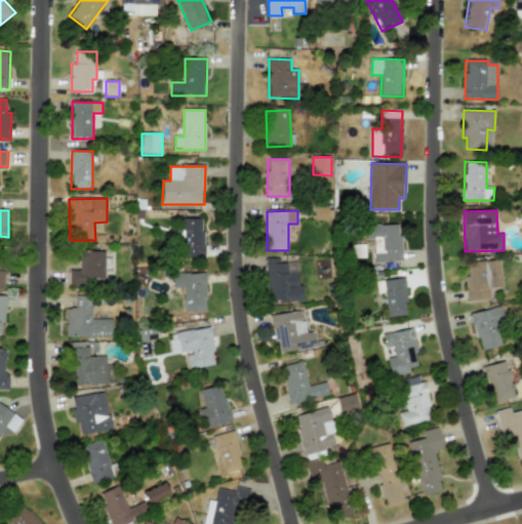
[(204,219),(184,219),(184,257),(204,257),(204,219)]
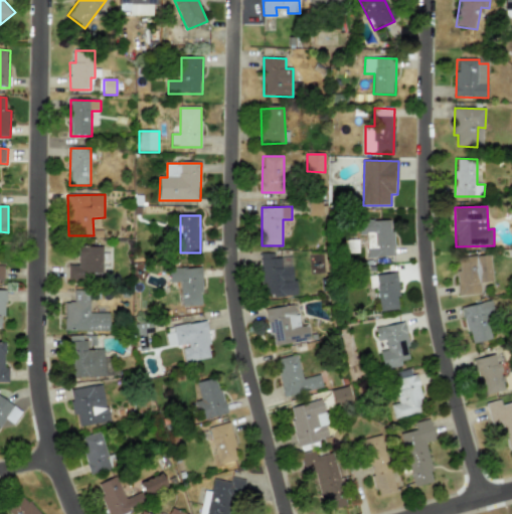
[(367,235),(368,258),(394,257),(393,220),(359,221),(360,235),(367,235)]
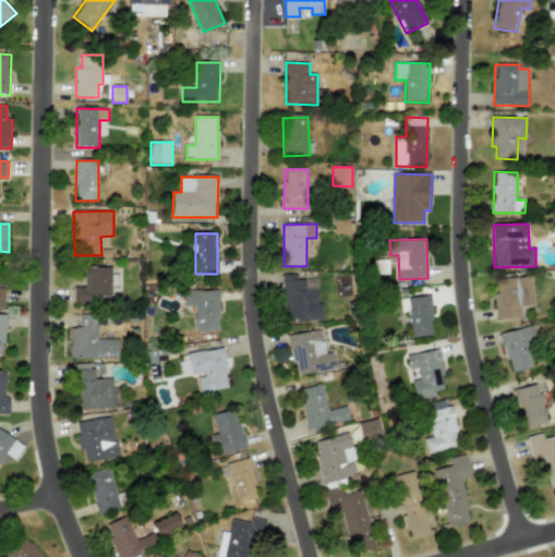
[(75,303),(104,303),(104,297),(112,297),(112,267),(86,267),(86,288),(75,288),(75,303)]
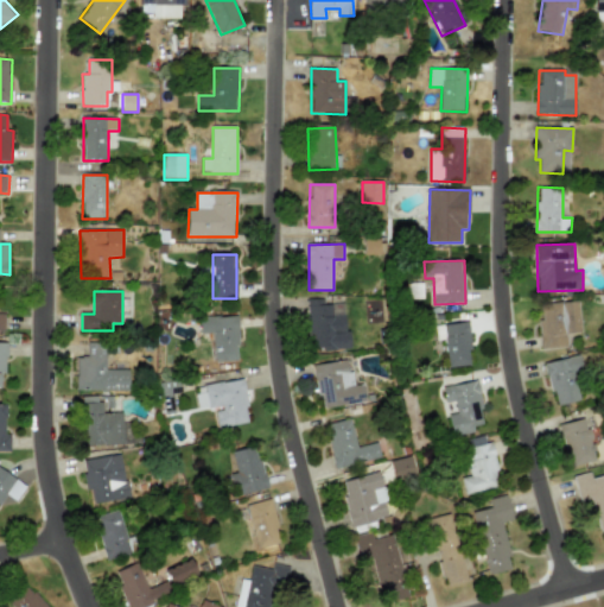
[(348,305),(326,305),(325,299),(309,299),(311,351),(349,349),(348,305)]
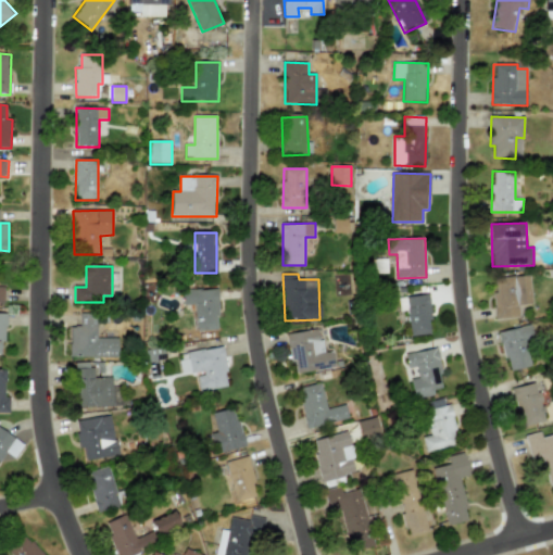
[(497,319),(520,317),(519,305),(533,304),(530,276),(497,278),(498,292),(494,292),(497,319)]
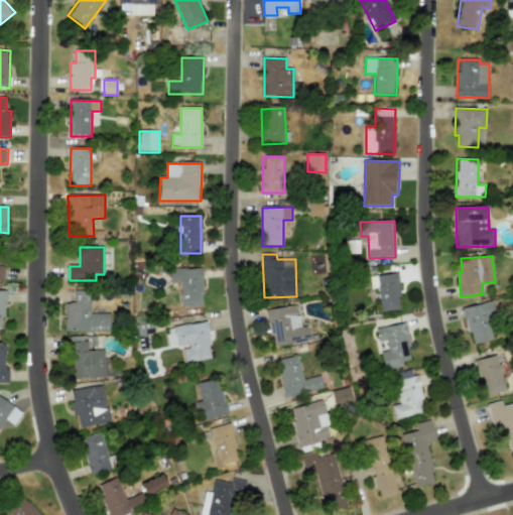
[(204,306),(202,268),(170,269),(171,284),(181,283),(182,307),(204,306)]
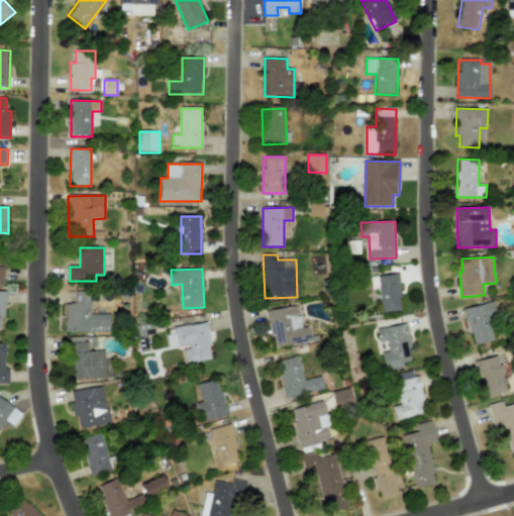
[(399,274),(379,276),(382,313),(402,311),(399,274)]
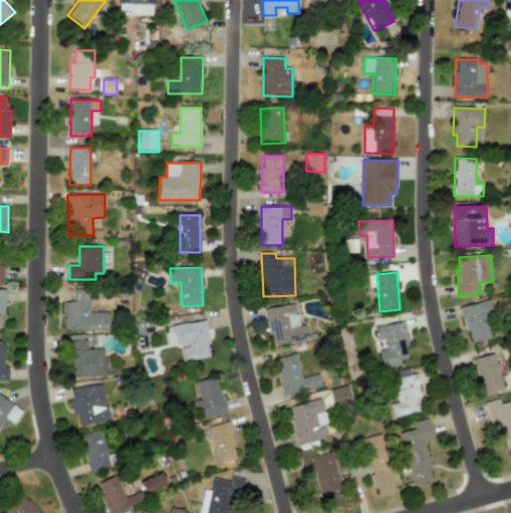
[(66,330),(110,330),(109,312),(91,313),(90,290),(74,290),(74,302),(65,302),(66,330)]
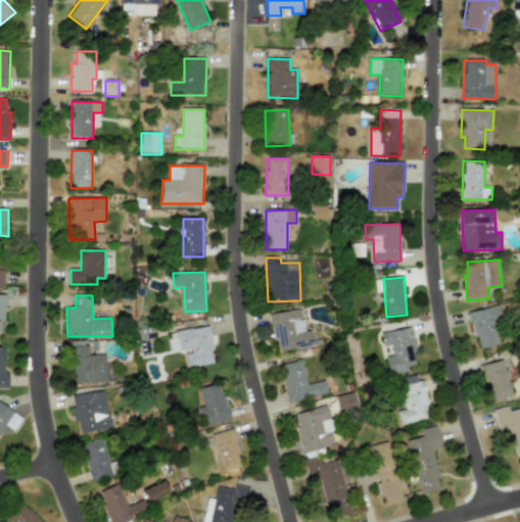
[(470,312),(478,349),(505,344),(497,306),(470,312)]
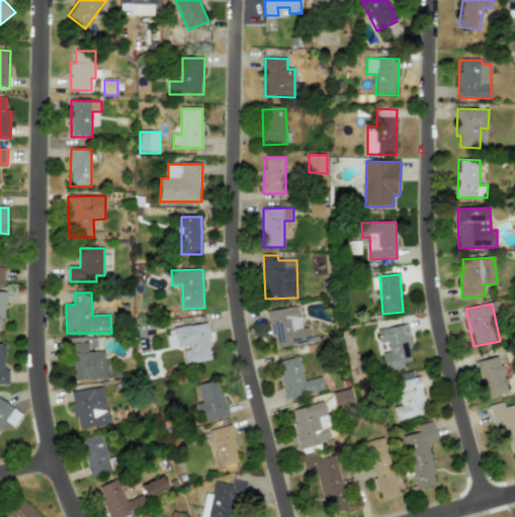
[(313,342),(310,328),(302,329),(297,306),(268,312),(275,349),(313,342)]
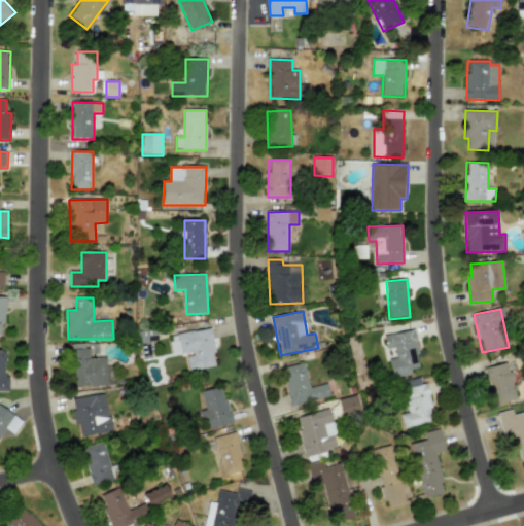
[(178,335),(179,341),(171,343),(173,356),(187,354),(189,372),(218,366),(211,328),(178,335)]
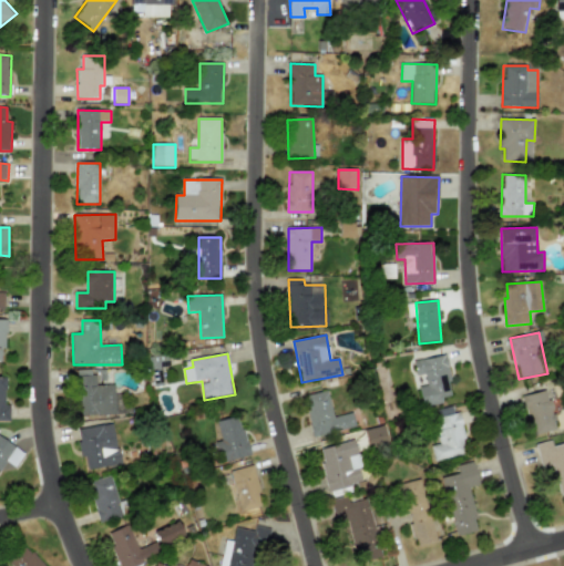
[(414,361),(417,376),(427,374),(428,386),(420,387),(423,408),(443,404),(442,398),(453,395),(447,356),(414,361)]
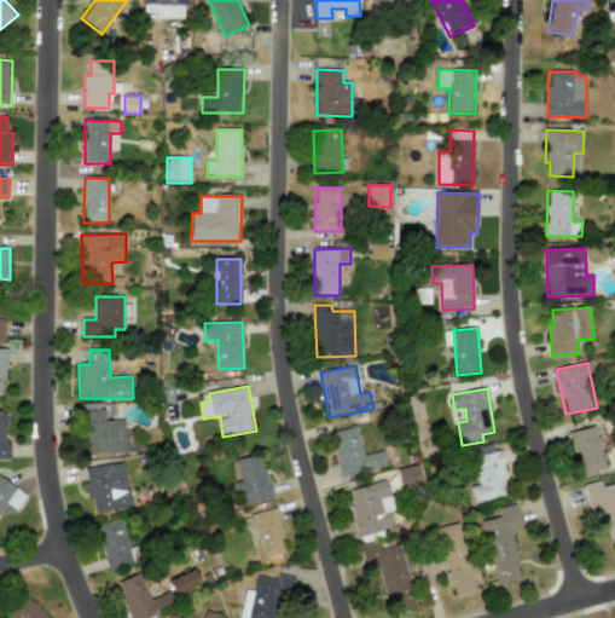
[(127,420),(108,421),(106,410),(100,410),(100,404),(86,404),(87,454),(128,452),(127,420)]
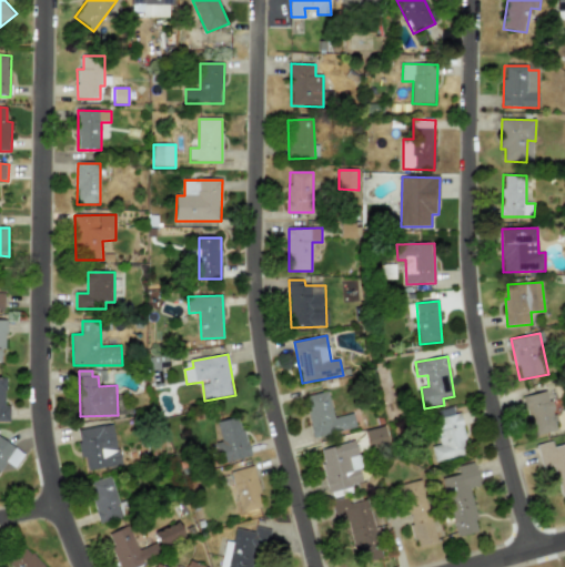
[(0,422),(11,422),(11,406),(7,406),(7,378),(0,377),(0,422)]
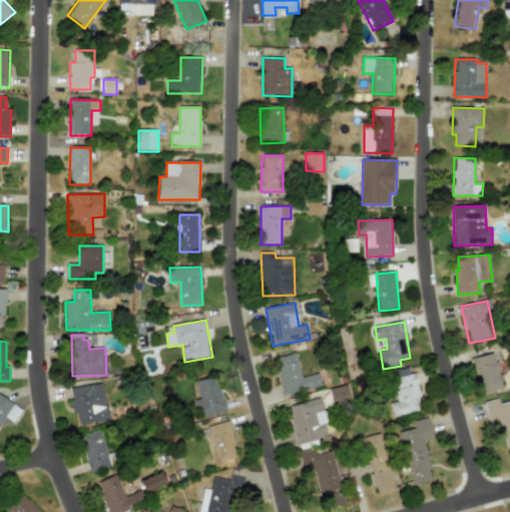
[(474,358),(483,394),(504,389),(495,353),(474,358)]
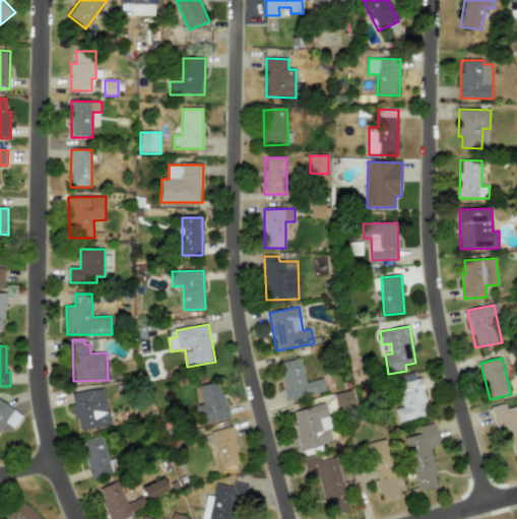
[(279,363),(287,401),(326,392),(323,379),(306,382),(301,359),(279,363)]
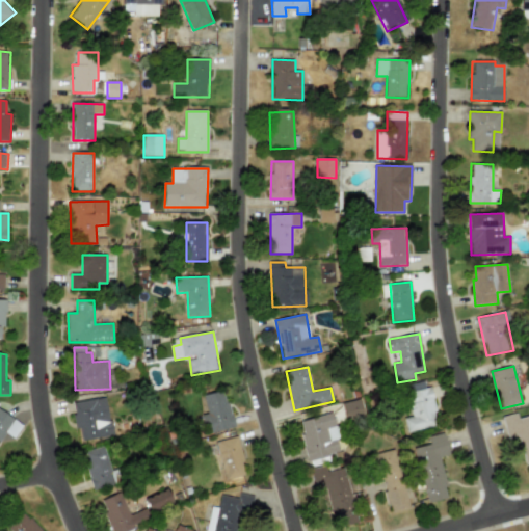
[(407,432),(438,427),(429,381),(407,386),(414,417),(404,419),(407,432)]
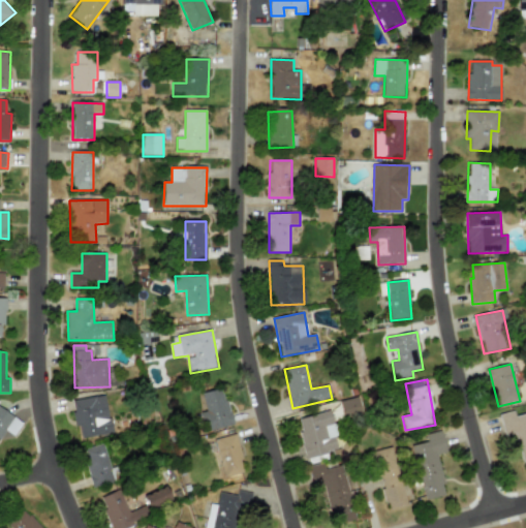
[(208,432),(235,425),(223,387),(203,394),(208,411),(202,413),(208,432)]
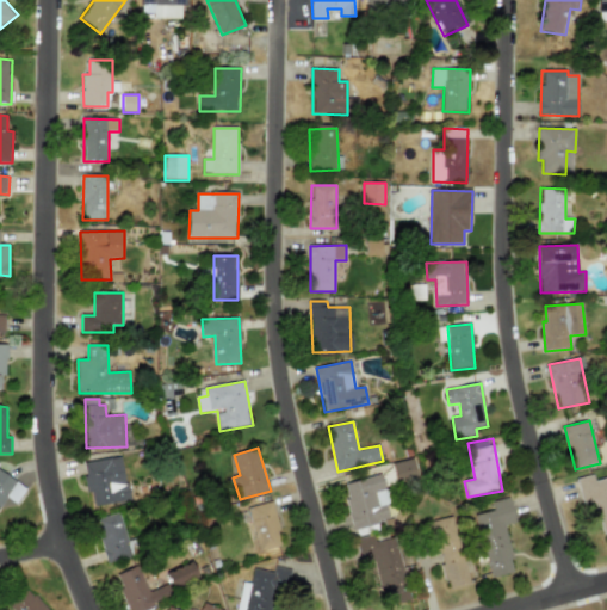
[(86,462),(92,506),(129,501),(123,457),(86,462)]
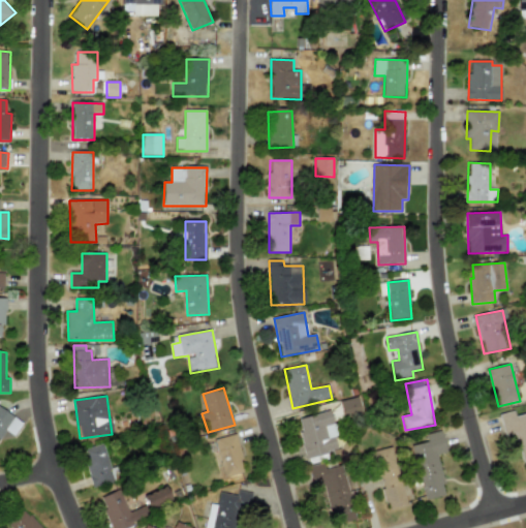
[(363,413),(359,397),(341,402),(345,417),(363,413)]
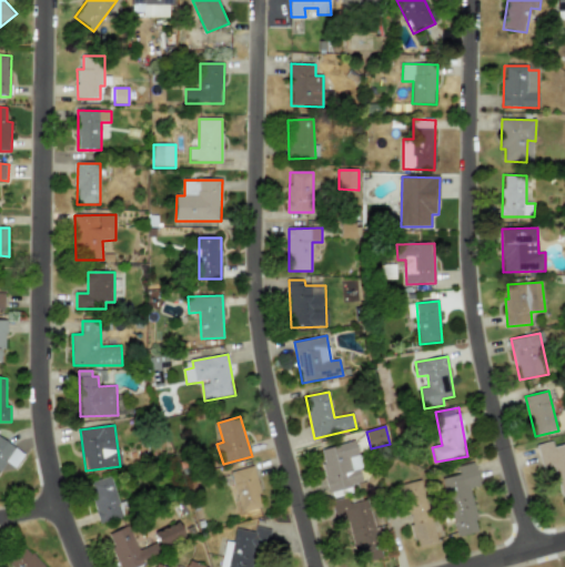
[(17,468),(27,453),(0,435),(0,472),(7,463),(17,468)]
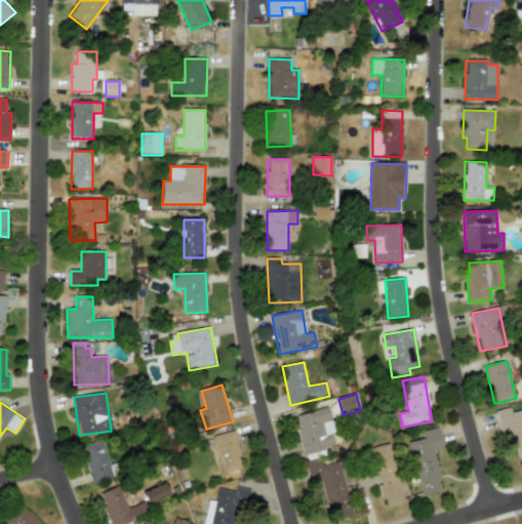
[(306,455),(337,447),(327,407),(295,416),(306,455)]
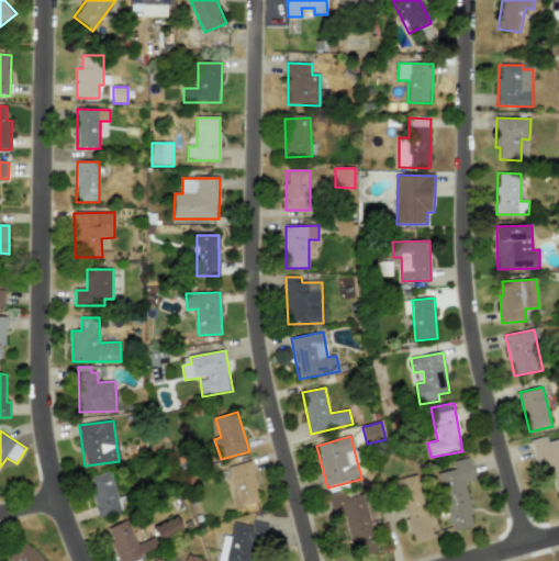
[(558,440),(549,442),(548,437),(533,440),(537,463),(550,461),(558,497),(558,440)]
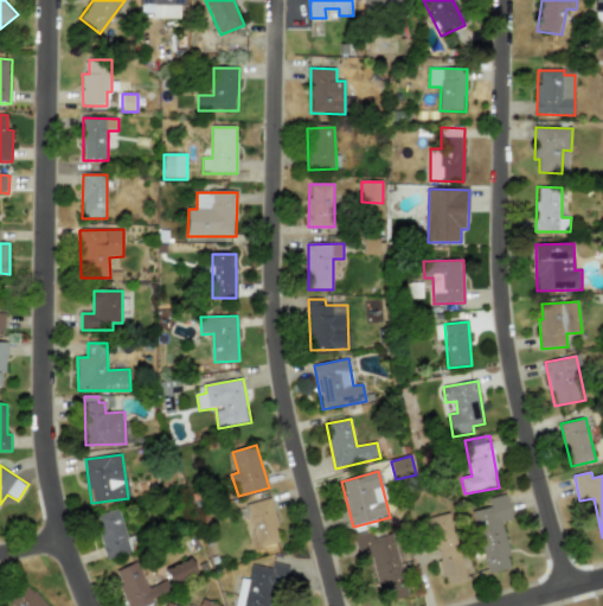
[(502,523),(513,521),(507,495),(488,499),(491,508),(474,511),(487,575),(512,569),(502,523)]
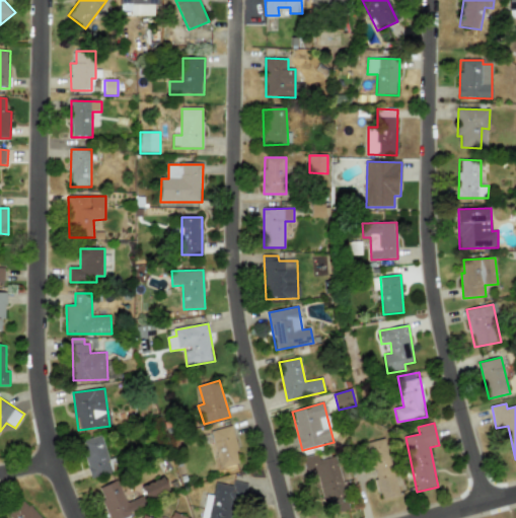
[(211,431),(220,469),(241,464),(232,426),(211,431)]
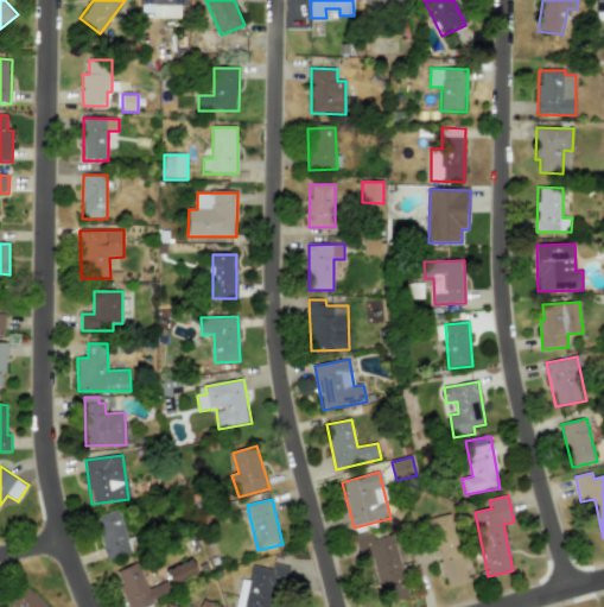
[(95,518),(108,561),(132,554),(119,511),(95,518)]
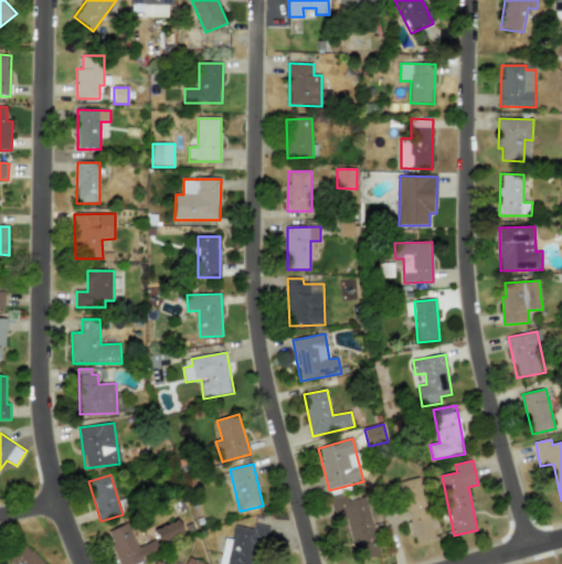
[(435,541),(421,478),(400,482),(414,545),(435,541)]
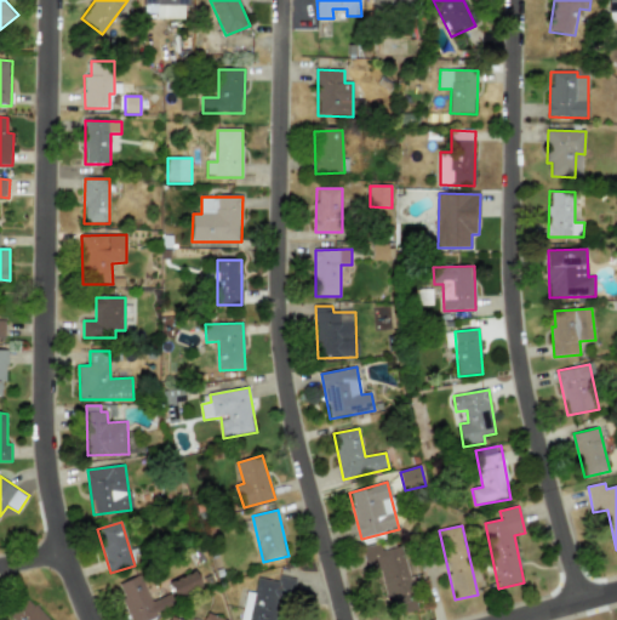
[(404,546),(382,551),(381,544),(361,549),(367,574),(384,570),(394,616),(417,610),(404,546)]
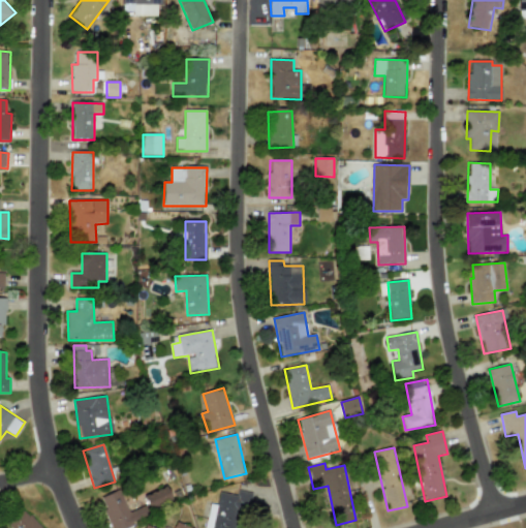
[(121,491),(100,498),(112,527),(135,527),(132,519),(173,503),(166,487),(144,496),(148,505),(129,513),(121,491)]
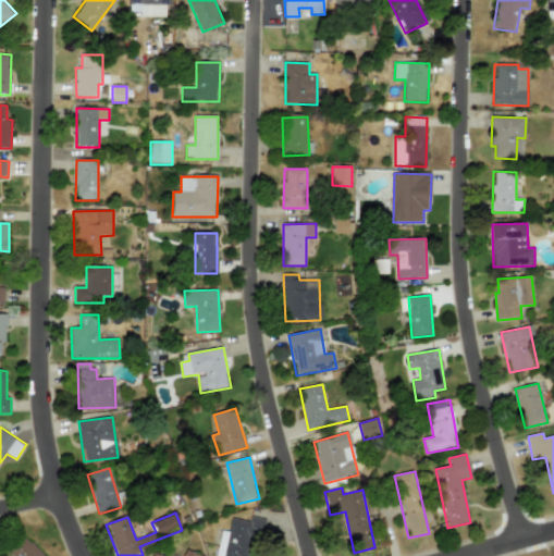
[(251,555),(259,518),(251,517),(250,522),(232,519),(230,532),(222,531),(216,555),(251,555)]
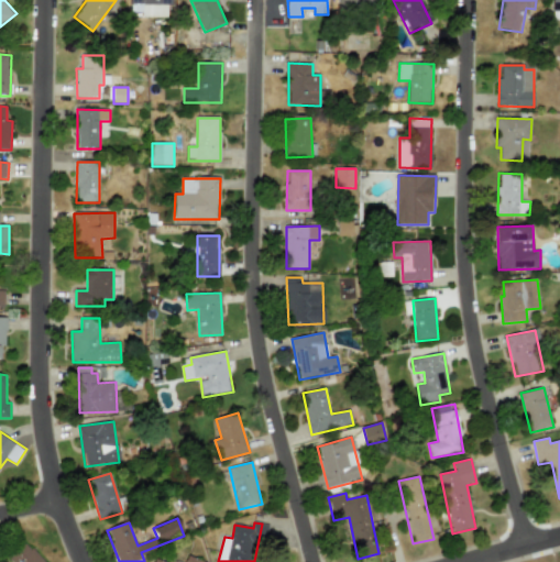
[(43,561),(21,537),(3,553),(11,561),(43,561)]
